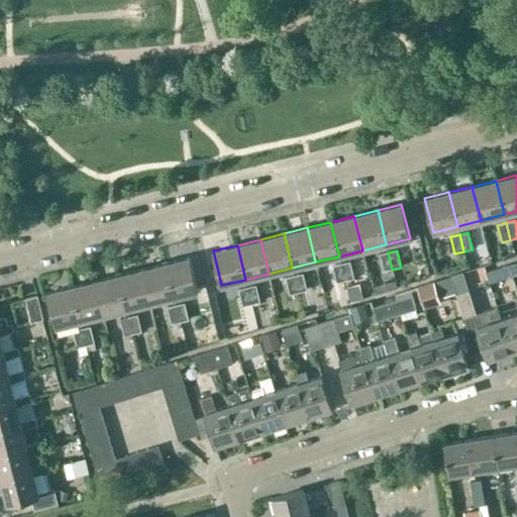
[(383,272),(392,270),(388,252),(379,254),(383,272)]
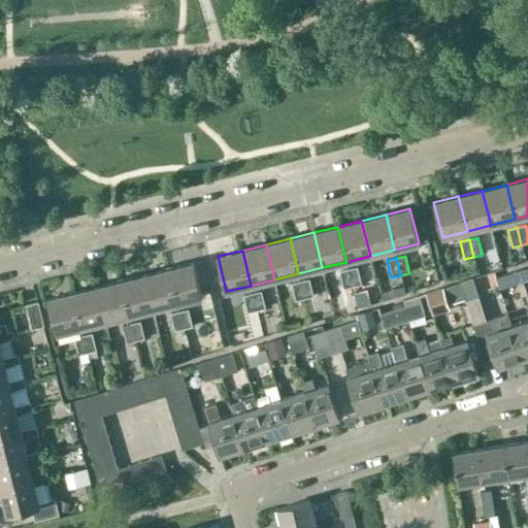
[(194,262),(169,268),(177,303),(202,297),(194,262)]
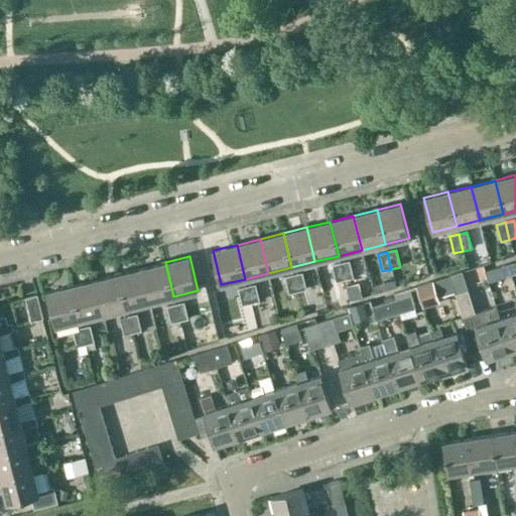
[(349,261),(341,264),(345,281),(354,279),(349,261)]
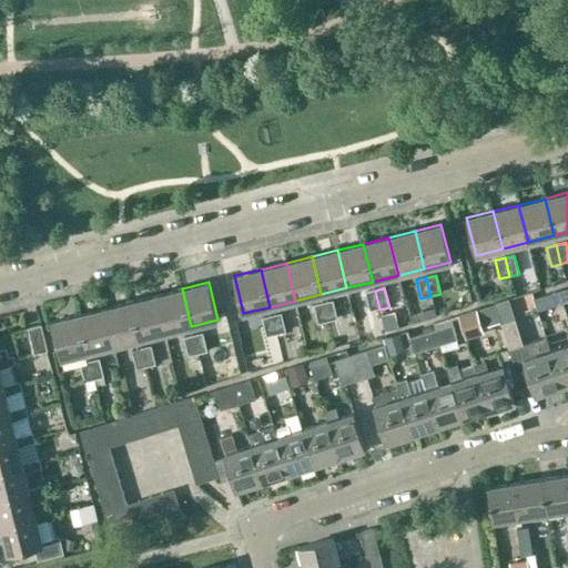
[(182,288),(155,295),(165,333),(191,326),(182,288)]
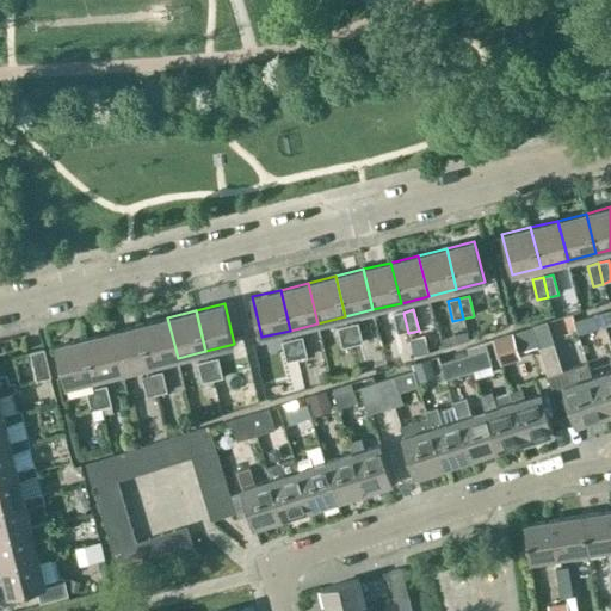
[(408,333),(403,313),(393,315),(397,335),(408,333)]
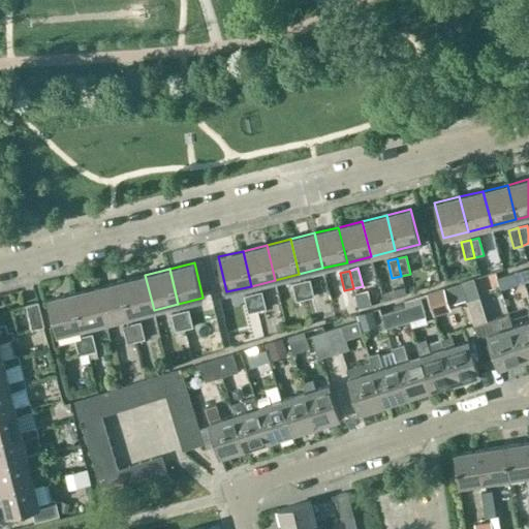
[(501,289),(525,282),(522,271),(498,278),(501,289)]
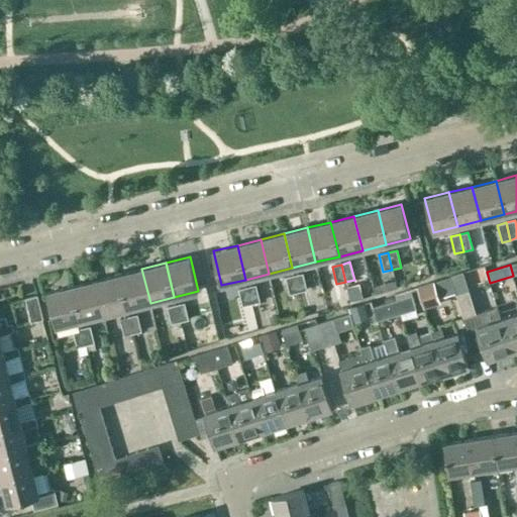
[(141,269),(118,274),(126,308),(150,303),(141,269)]
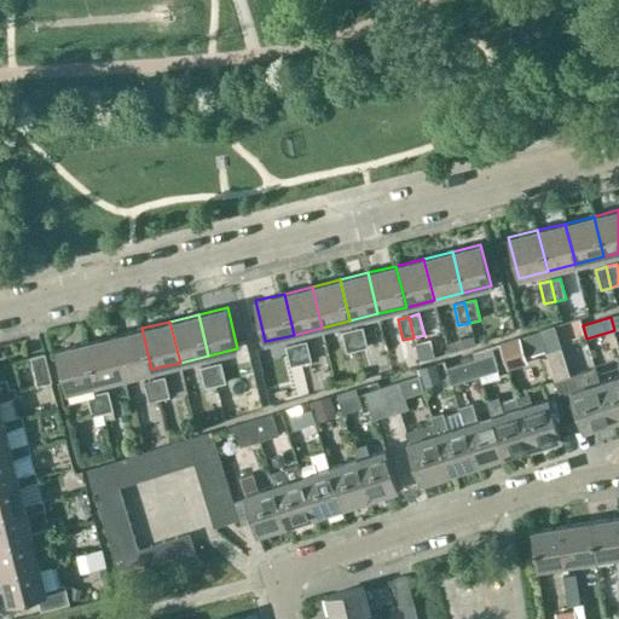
[(586,339),(583,325),(563,331),(567,345),(586,339)]
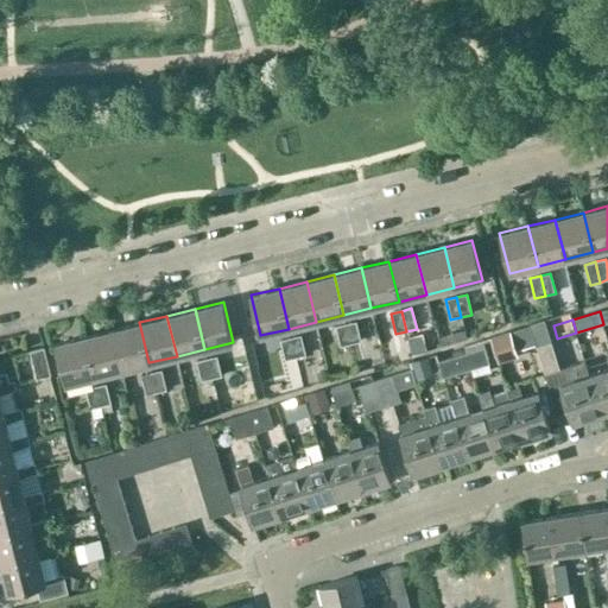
[(139,322),(112,329),(121,369),(149,362),(139,322)]
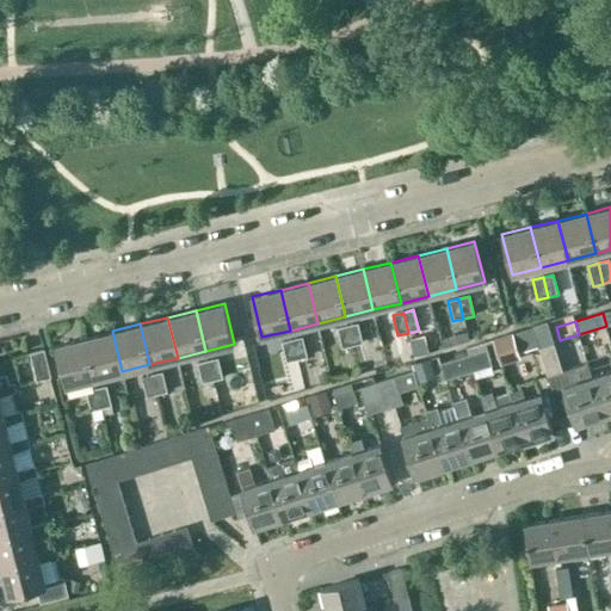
[(358,323),(347,326),(352,346),(363,344),(358,323)]
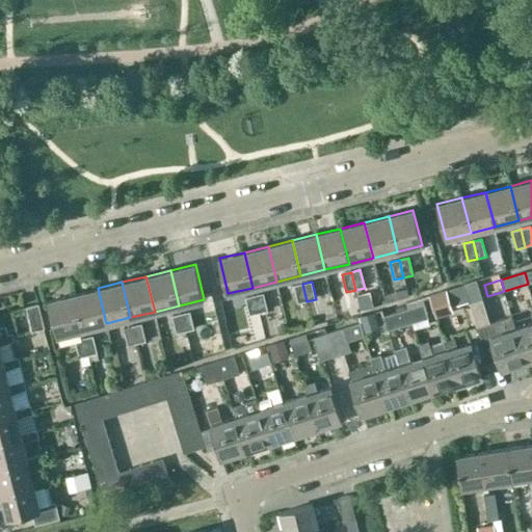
[(307,301),(302,284),(294,286),(298,303),(307,301)]
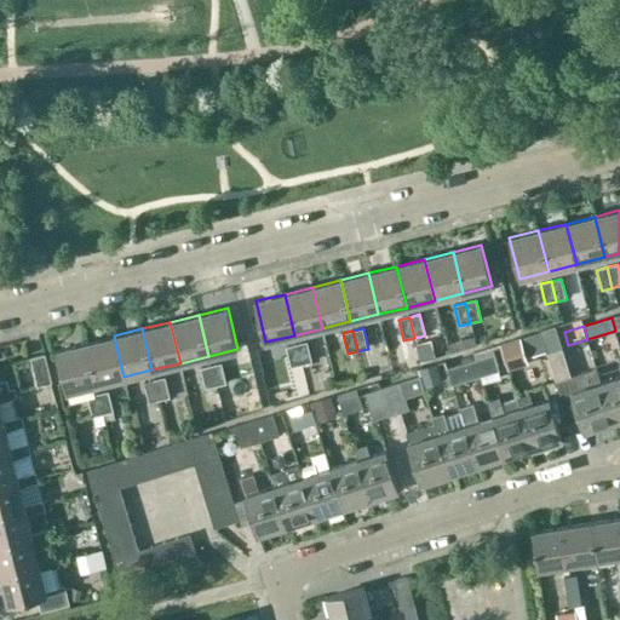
[(114,336),(85,343),(96,384),(124,377),(114,336)]
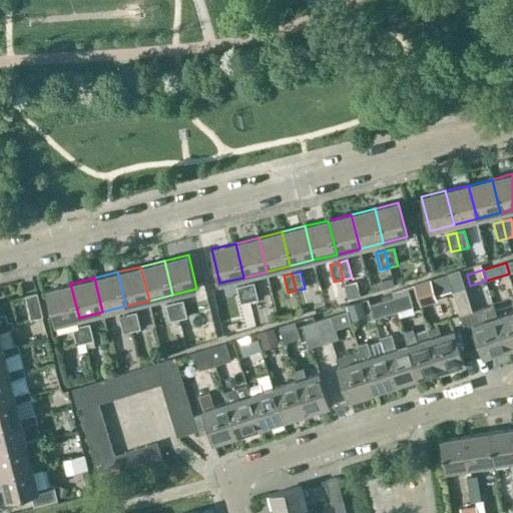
[(414,285),(416,289),(421,306),(438,301),(431,280),(414,285)]
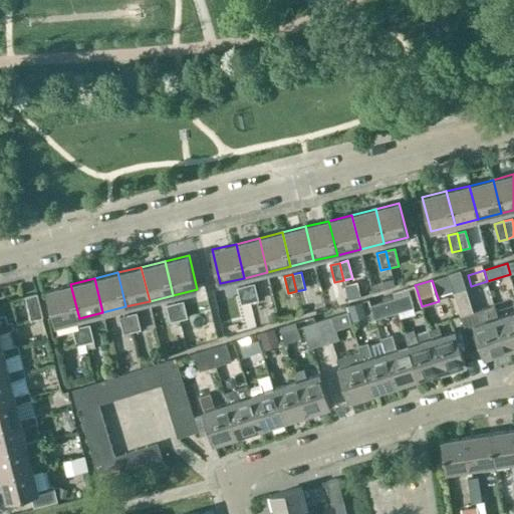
[(246,286),(250,303),(259,300),(255,283),(246,286)]
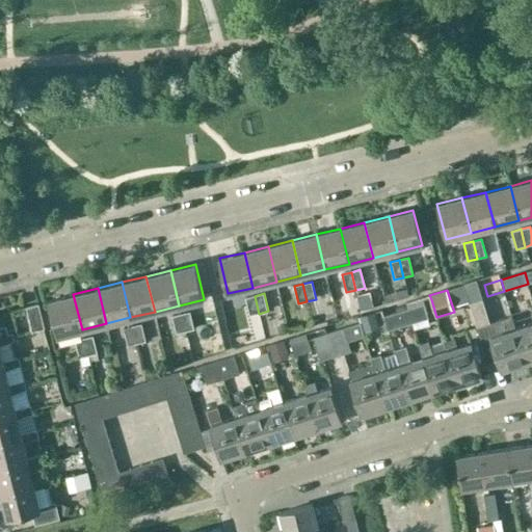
[(56,336),(82,329),(73,294),(48,300),(56,336)]
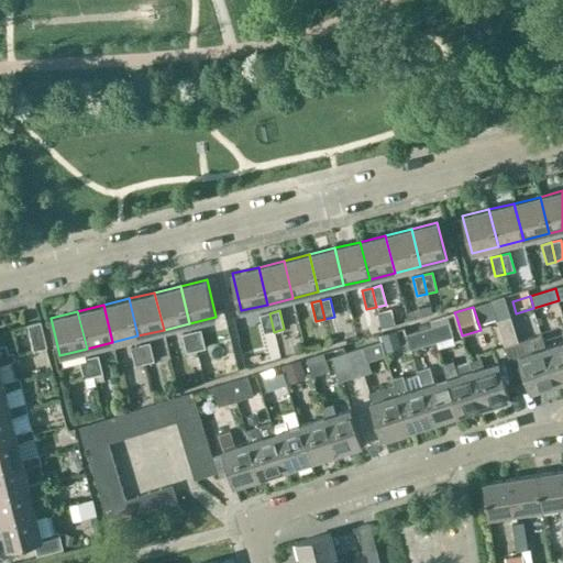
[(264,334),(274,332),(269,313),(260,316),(264,334)]
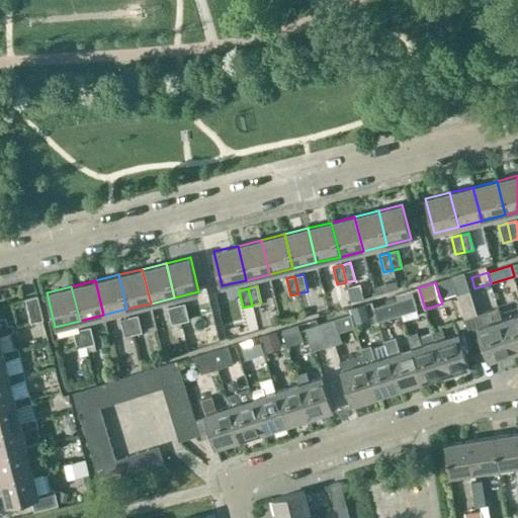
[(470,290),(457,294),(464,318),(478,314),(470,290)]
